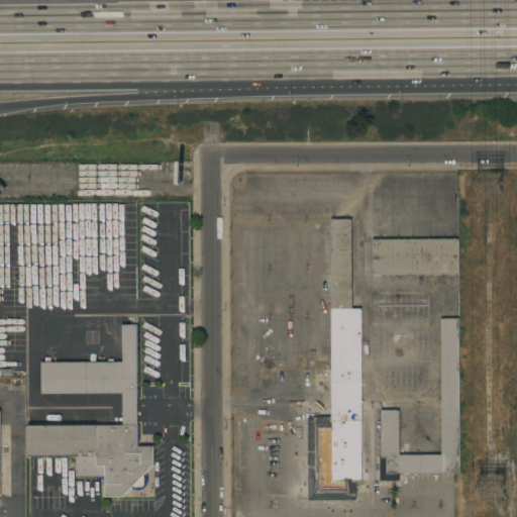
[(305,417),(331,416),(331,399),(330,219),(350,219),(351,309),(352,309),(352,307),(357,307),(357,309),(359,309),(360,399),(360,401),(363,401),(363,404),(360,404),(360,481),(357,481),(357,502),(306,502),(305,417)]
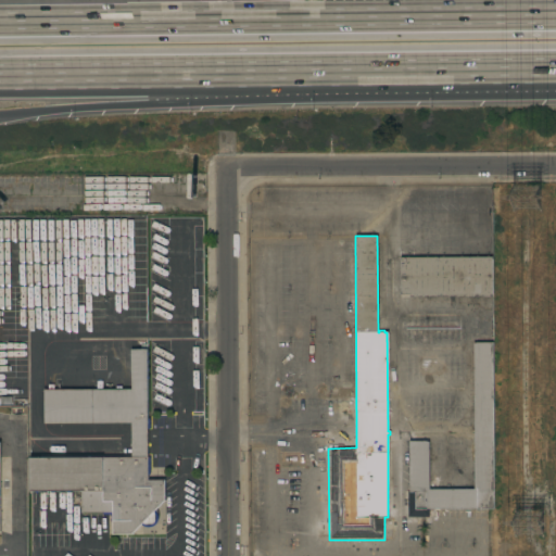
[(492,257),(492,297),(409,297),(409,294),(400,294),(400,260),(400,257),(492,257)]
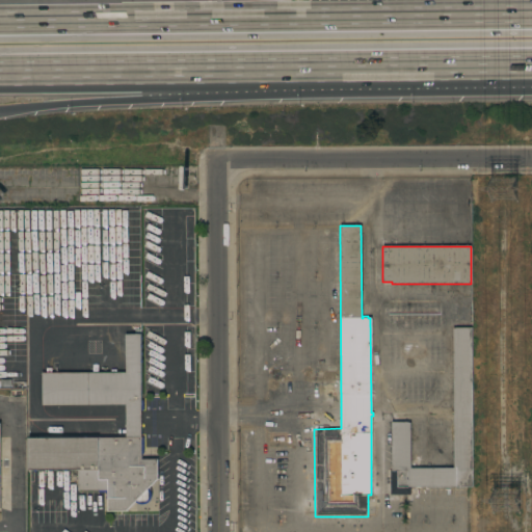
[(469,322),(454,322),(453,303),(469,303),(469,322)]
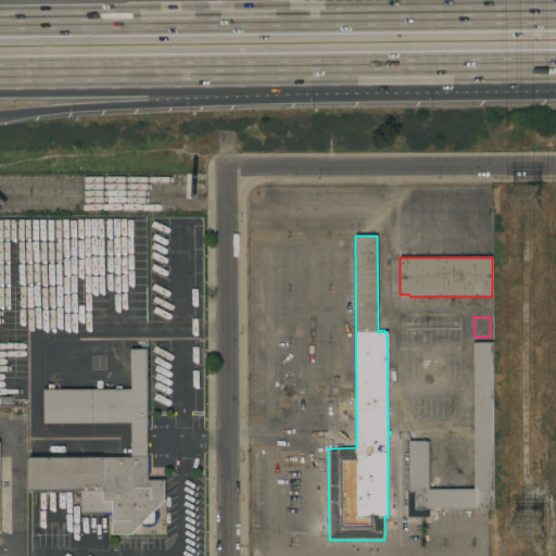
[(493,508),(429,508),(429,518),(407,518),(407,492),(408,492),(408,441),(426,441),(428,441),(428,489),(474,489),(472,342),(492,342),(493,508)]
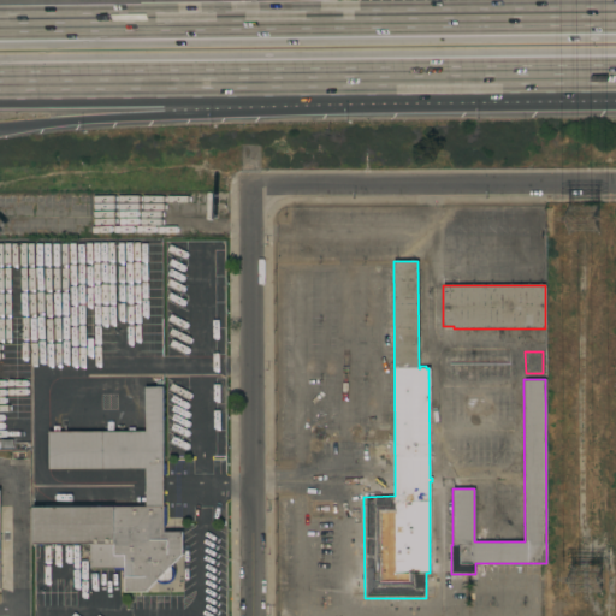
[(124,592),(124,568),(89,568),(89,545),(77,545),(77,546),(75,546),(75,545),(60,545),(59,546),(58,546),(57,545),(42,545),(42,546),(41,546),(40,546),(39,545),(31,545),(31,508),(113,508),(113,507),(144,507),(144,486),(144,469),(48,469),(48,432),(144,431),(144,388),(157,388),(157,381),(163,381),(163,388),(163,390),(164,390),(165,391),(164,392),(163,394),(163,398),(164,398),(165,401),(164,402),(163,402),(163,408),(164,408),(165,409),(164,410),(163,412),(163,418),(164,416),(165,418),(165,419),(164,420),(163,420),(163,463),(165,463),(165,475),(164,475),(164,486),(164,507),(166,507),(166,526),(164,526),(164,532),(182,532),(182,556),(171,567),(171,581),(157,581),(146,593),(124,592)]
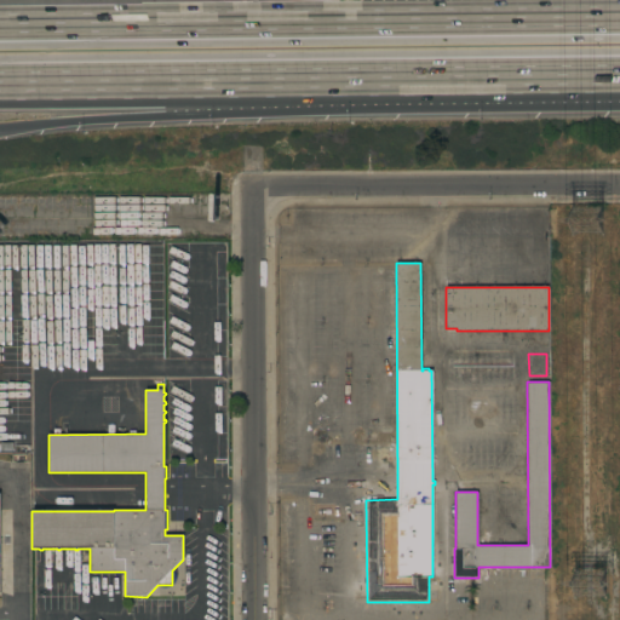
[(0,442),(12,442),(12,452),(0,452),(0,442)]
